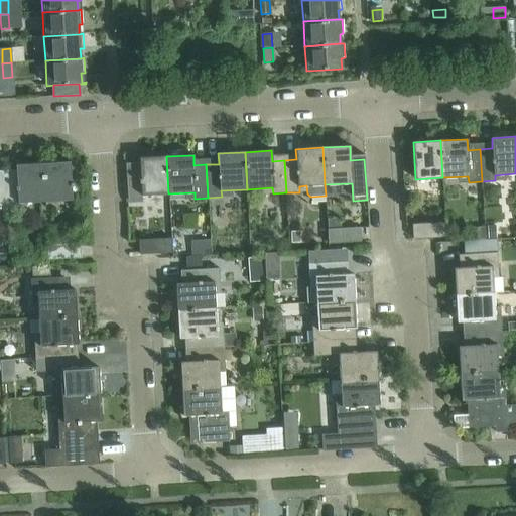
[(168,194),(166,156),(139,158),(142,196),(168,194)]
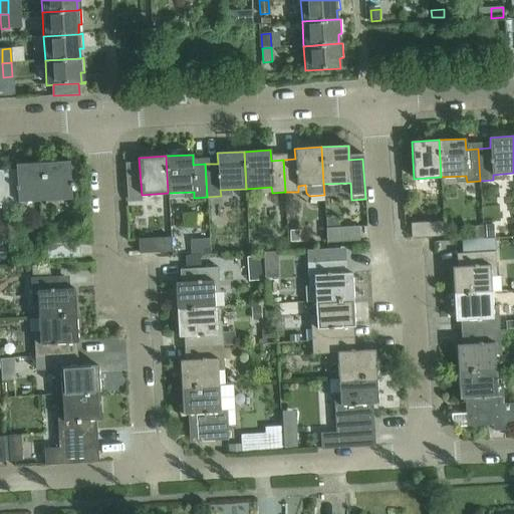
[(69,162),(42,163),(45,200),(71,199),(69,162)]
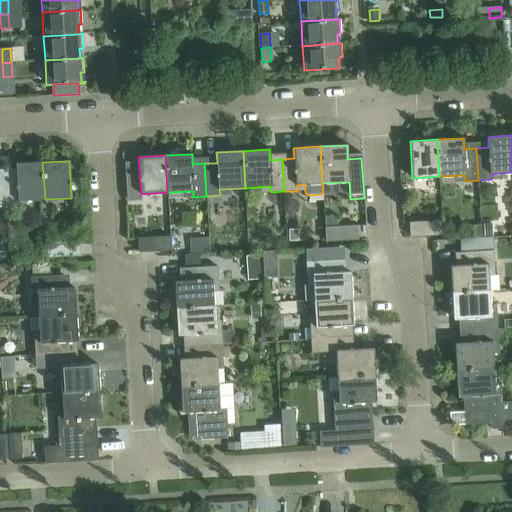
[(16,174),(4,175),(6,207),(19,206),(19,201),(45,199),(42,162),(16,164),(16,174)]
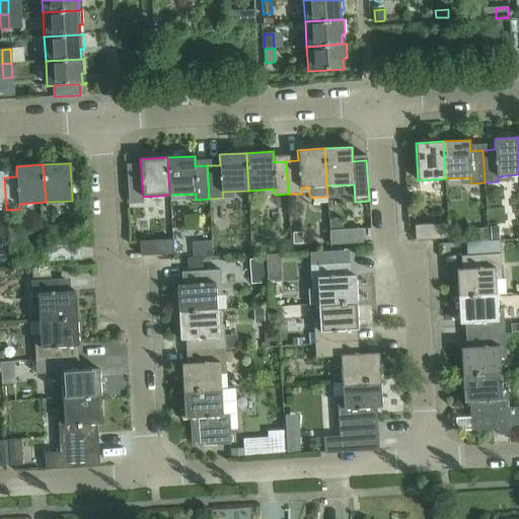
[(448,238),(447,224),(415,226),(416,240),(448,238)]
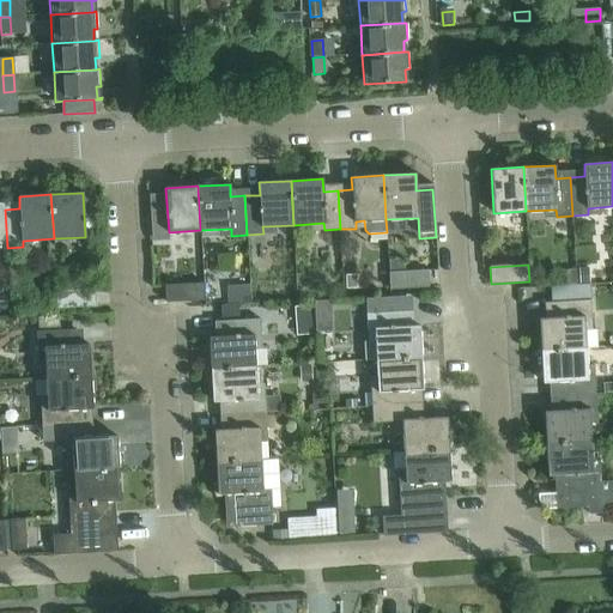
[(588,268),(578,268),(580,283),(589,281),(588,268)]
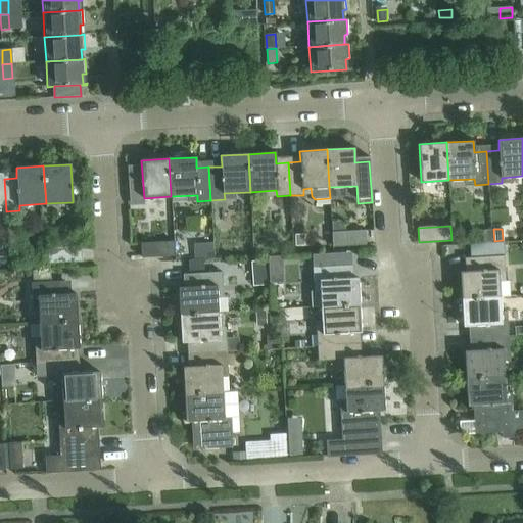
[(24,230),(9,231),(10,246),(25,245),(24,230)]
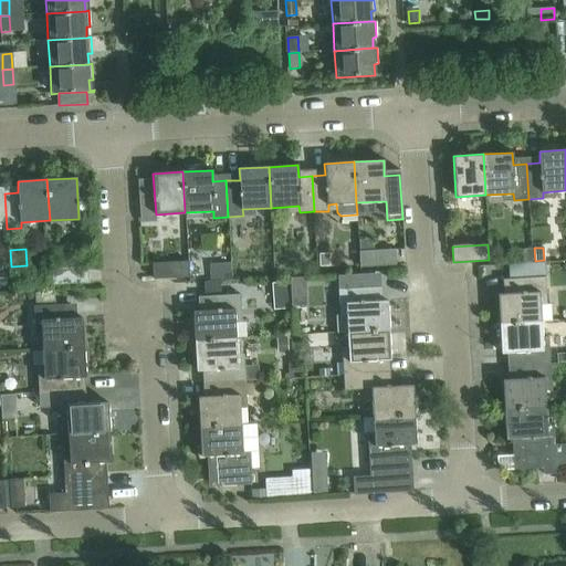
[(395,250),(359,252),(359,268),(396,265),(395,250)]
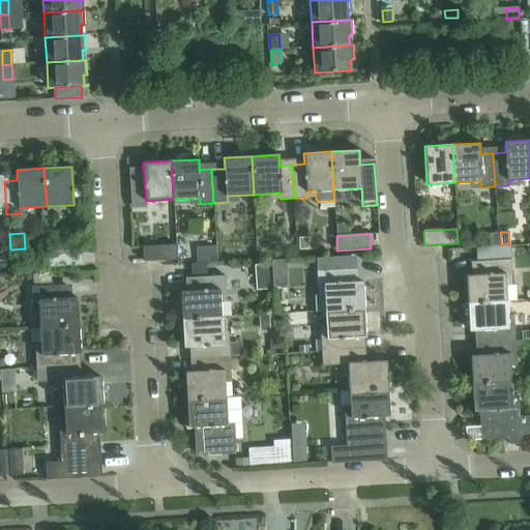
[(498,234),(484,234),(484,246),(498,245),(498,234)]
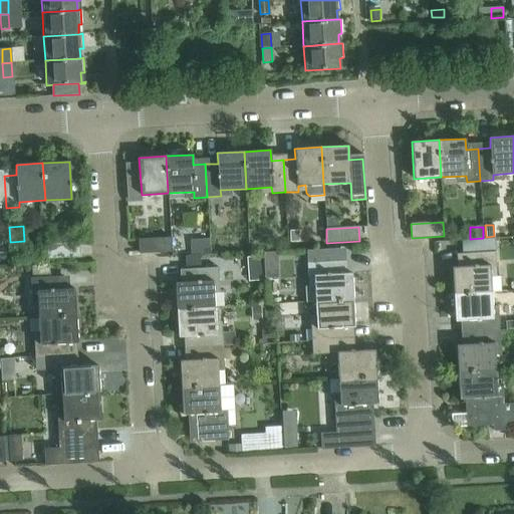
[(299,231),(290,231),(291,242),(299,241),(299,231)]
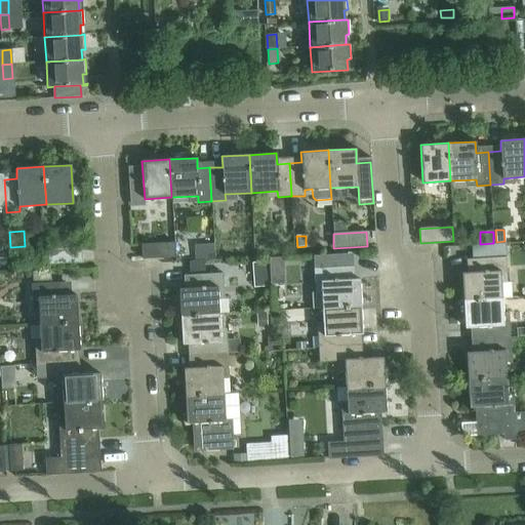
[(140,244),(142,258),(174,257),(174,242),(140,244)]
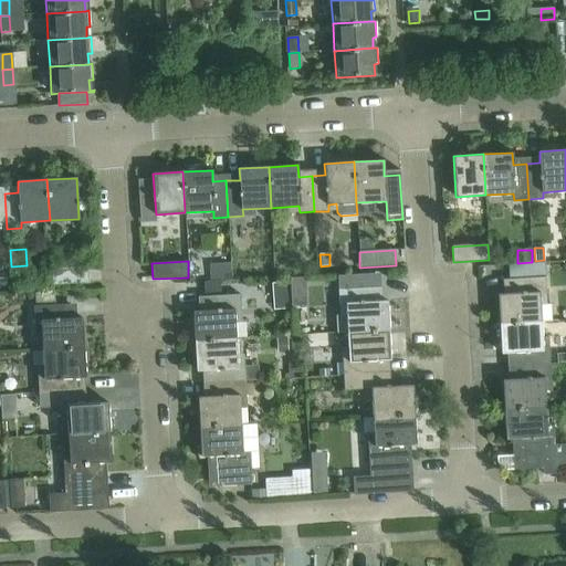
[(53,285),(88,283),(87,268),(52,269),(53,285)]
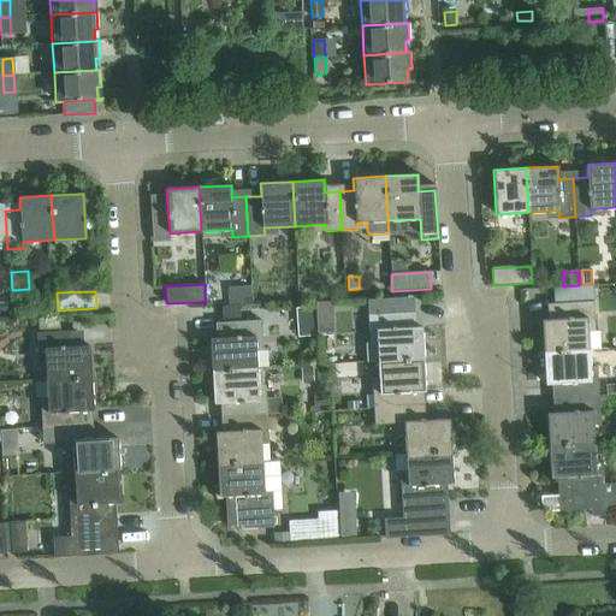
[(377,331),(378,362),(422,359),(421,327),(408,329),(407,312),(407,298),(367,301),(368,314),(369,331),(377,331)]
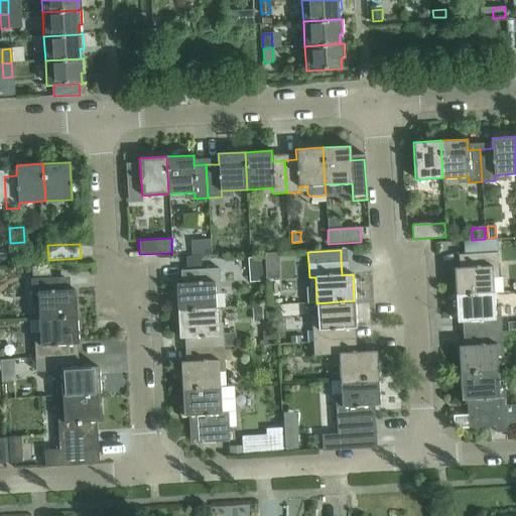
[(454,268),(456,295),(493,293),(491,267),(497,267),(497,253),(464,254),(465,268),(454,268)]
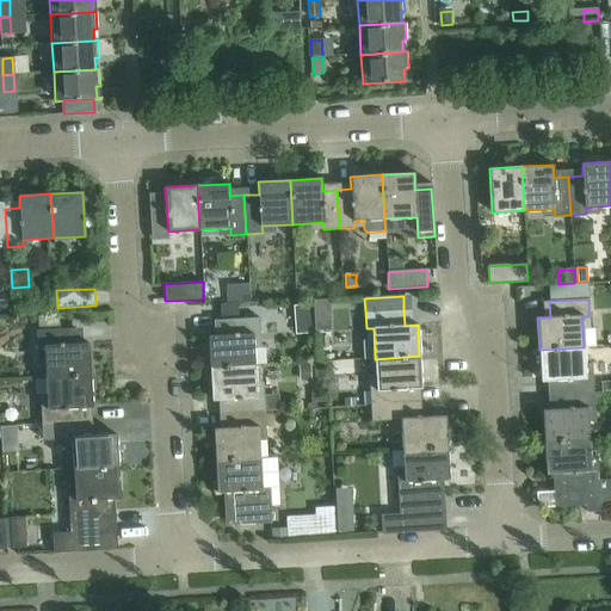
[(309,306),(294,307),(295,320),(310,319),(309,306)]
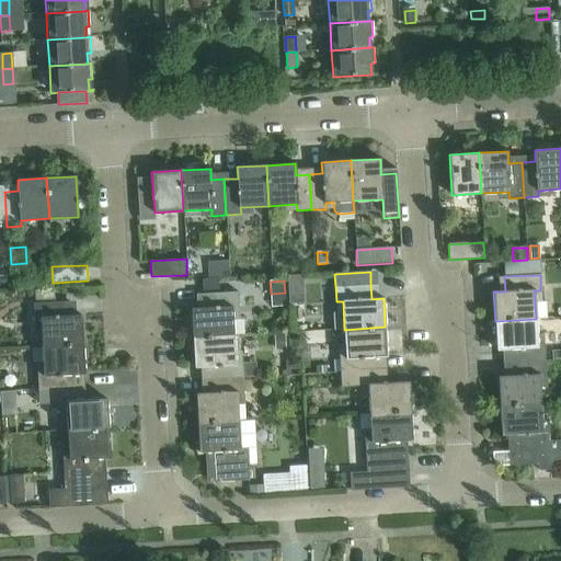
[(192,309),(193,338),(233,335),(232,308),(239,307),(238,292),(203,294),(203,308),(192,309)]
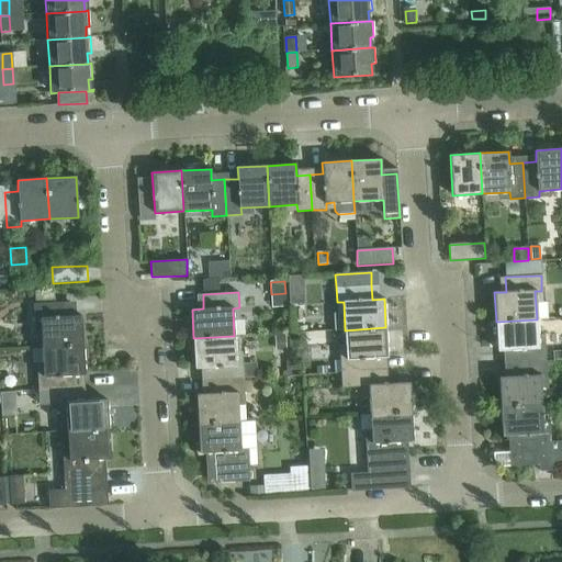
[(41,319),(43,347),(83,345),(81,316),(69,316),(69,302),(33,304),(34,319),(41,319)]
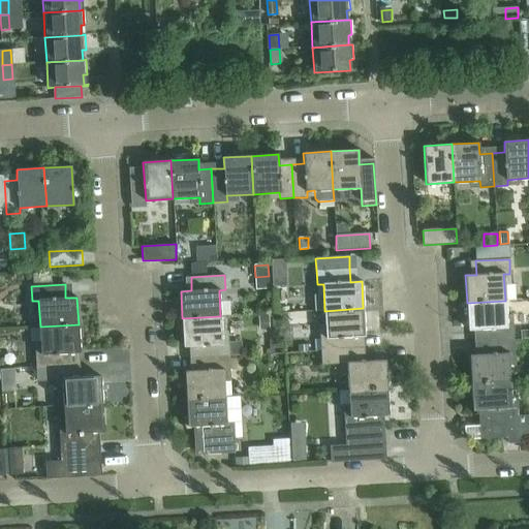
[(505,301),(467,303),(468,330),(479,330),(480,342),(514,340),(512,327),(506,327),(505,301)]
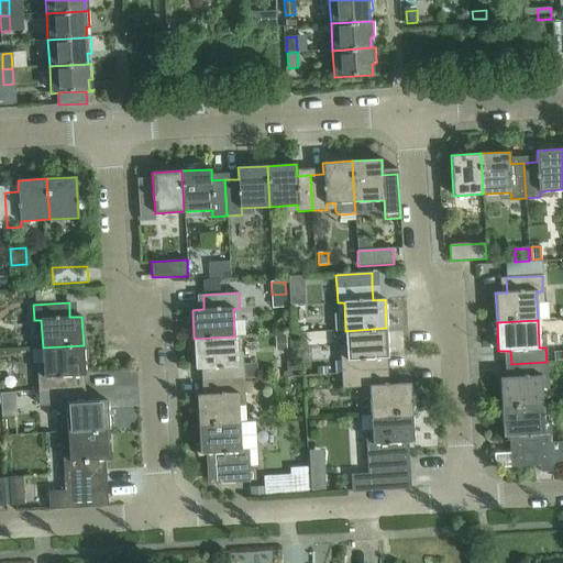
[(341,359),(341,374),(377,372),(376,359),(388,357),(386,328),(345,331),(348,359),(341,359)]
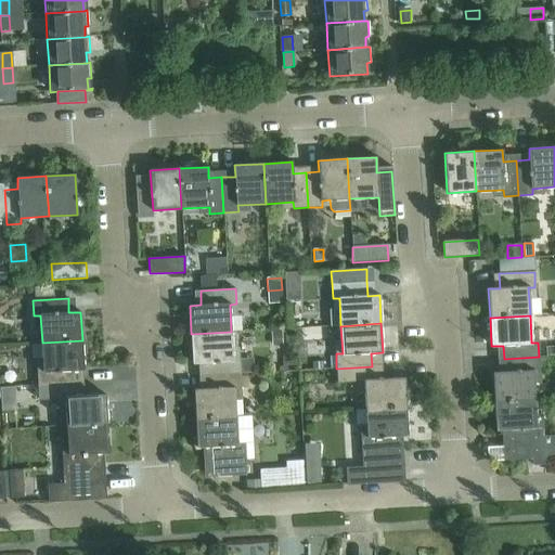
[(283,331),(272,331),(272,346),(283,346),(283,331)]
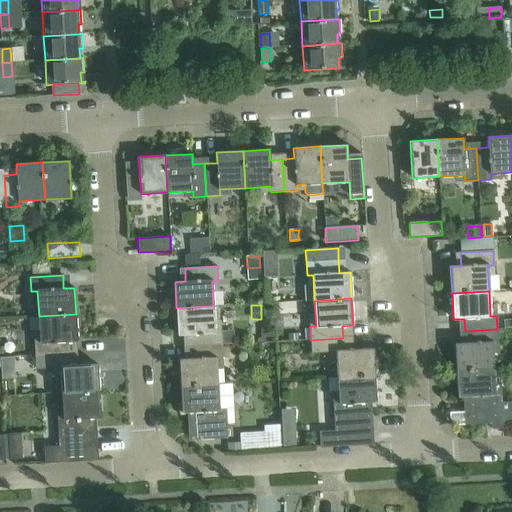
[(213,306),(176,308),(178,335),(188,334),(189,347),(222,345),(221,331),(215,332),(213,306)]
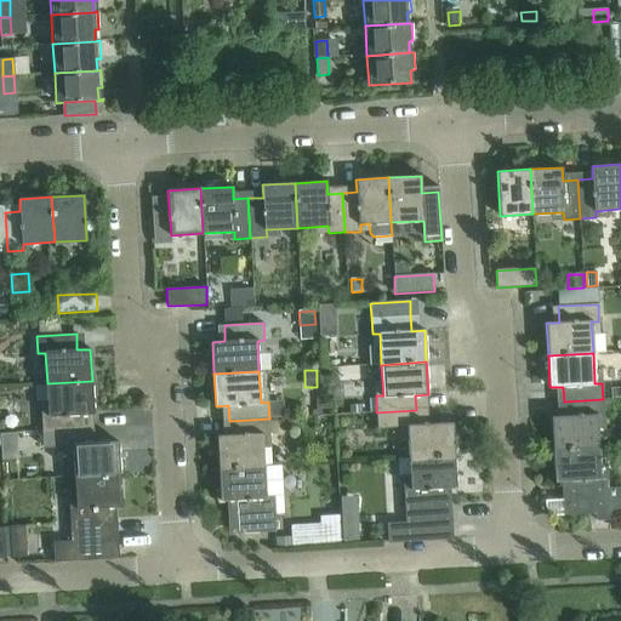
[(41,415),(43,431),(81,429),(81,415),(93,414),(92,381),(47,383),(49,415),(41,415)]
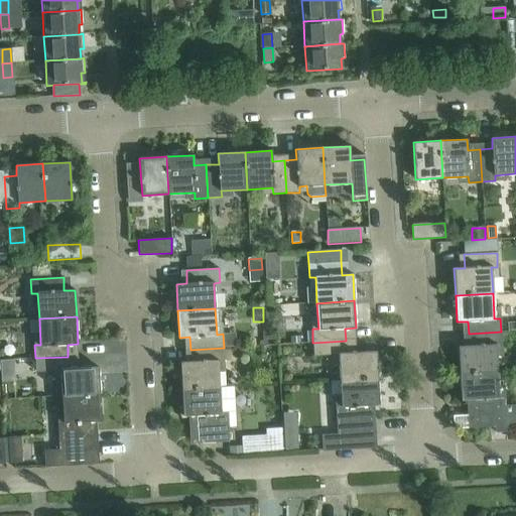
[(459,347),(460,373),(497,371),(496,346),(502,345),(501,332),(469,334),(469,346),(459,347)]
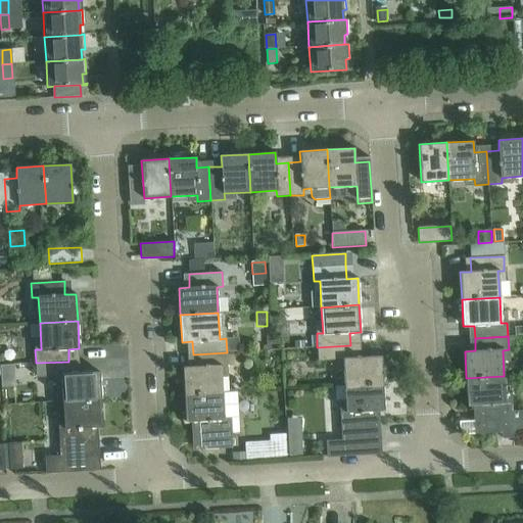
[(350,345),(317,347),(318,361),(343,359),(344,385),(383,383),(381,355),(351,358),(350,345)]
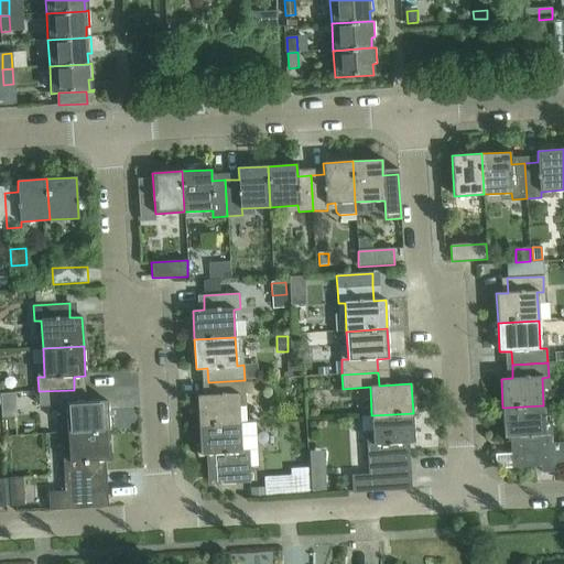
[(197,396),(199,425),(240,423),(238,394),(245,394),(245,380),(208,382),(209,396),(197,396)]
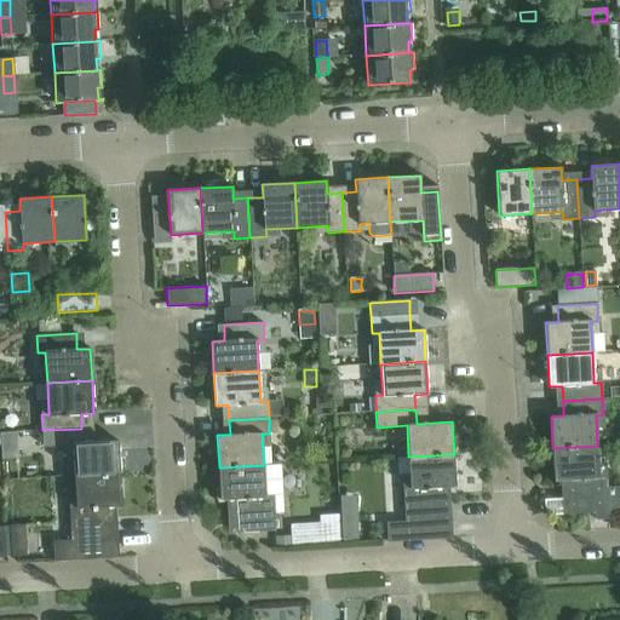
[(81,429),(42,430),(44,447),(73,445),(75,476),(120,474),(119,441),(82,443),(81,429)]
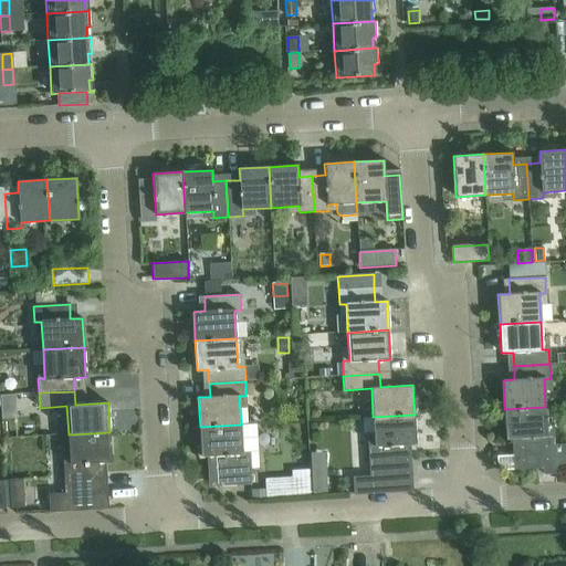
[(545,407),(504,409),(506,439),(517,438),(520,469),(543,468),(556,467),(554,446),(553,412),(546,413),(545,407)]
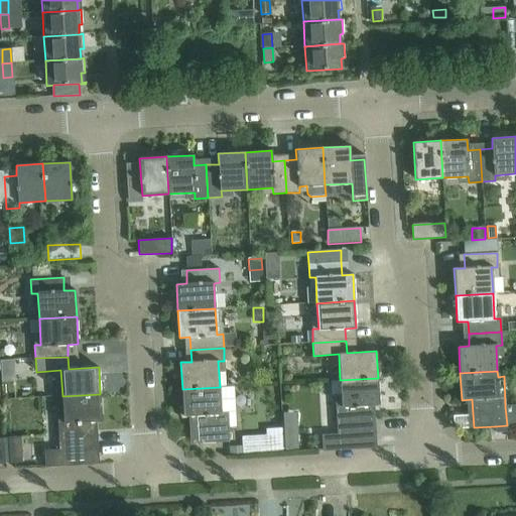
[(338,434),(321,434),(323,452),(371,448),(368,405),(374,405),(379,404),(378,378),(340,380),(341,395),(342,406),(336,406),(338,434)]
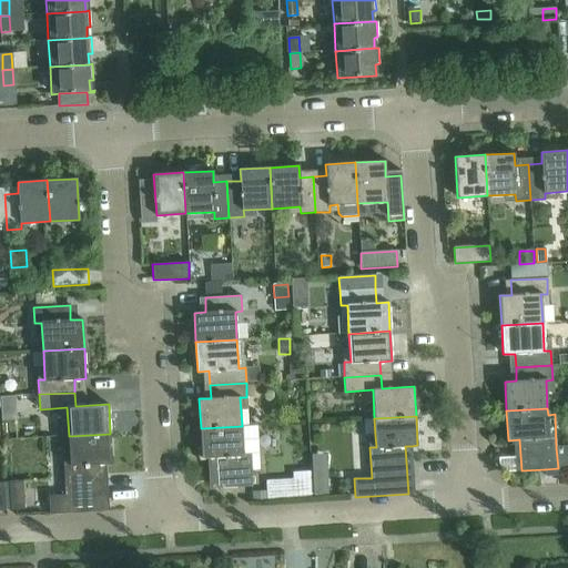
[(257,425),(242,426),(201,428),(202,458),(214,457),(215,488),(252,486),(251,470),(260,469),(257,425)]
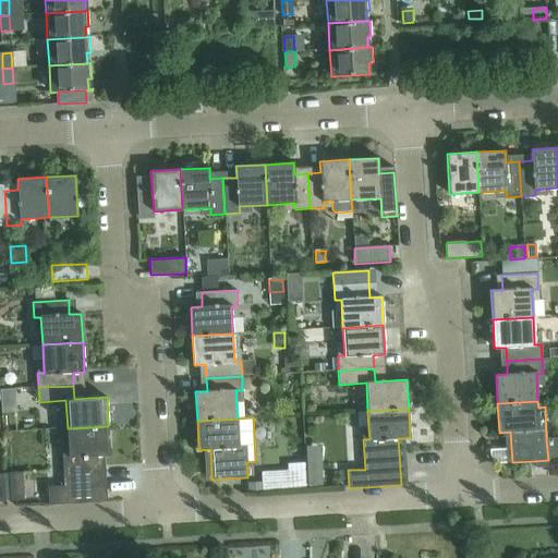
[(108,426),(68,428),(69,456),(62,457),(64,486),(48,487),(49,505),(100,501),(98,456),(110,455),(108,426)]
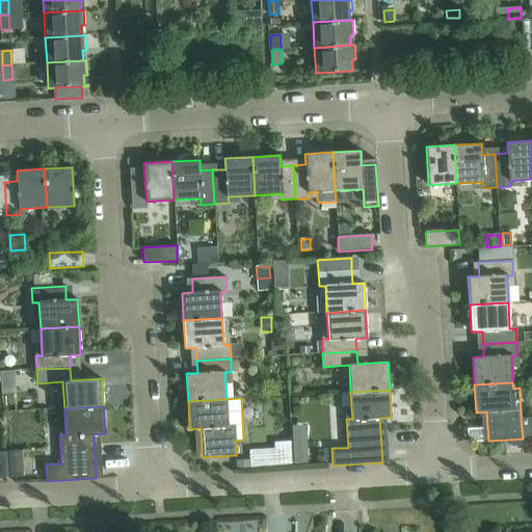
[(523,439),(510,440),(511,446),(522,446),(523,446),(522,440),(531,437),(531,417),(521,419),(523,439)]
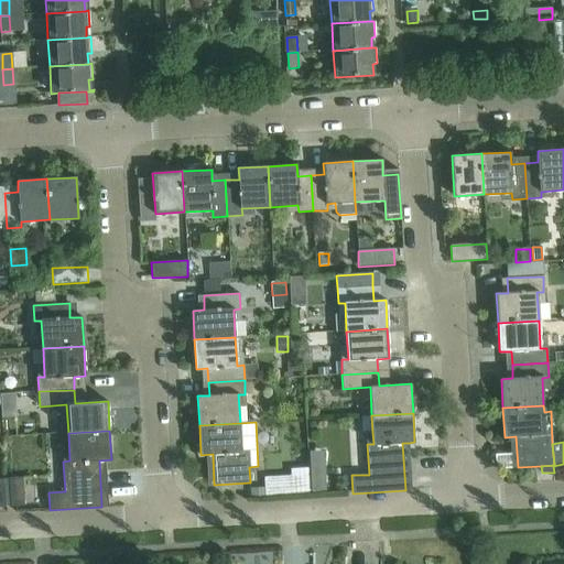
[(22,478),(10,479),(11,506),(24,506),(22,478)]
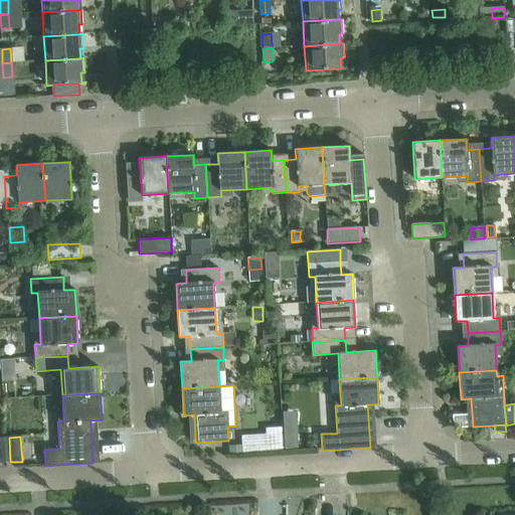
[(298,438),(284,439),(285,449),(298,448),(298,438)]
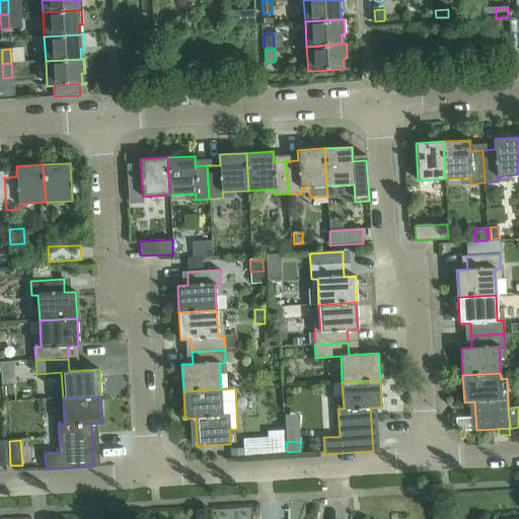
[(243,449),(230,450),(231,458),(243,457),(243,449)]
